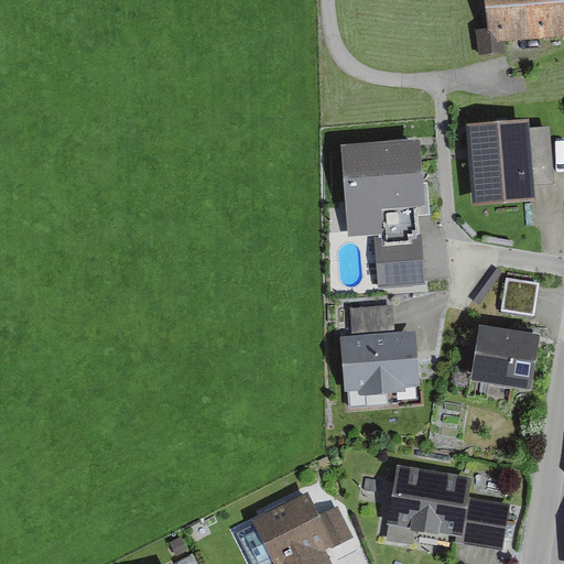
[(563,0),(487,0),(489,26),(475,28),(478,55),(508,53),(507,40),(563,34),(563,0)]
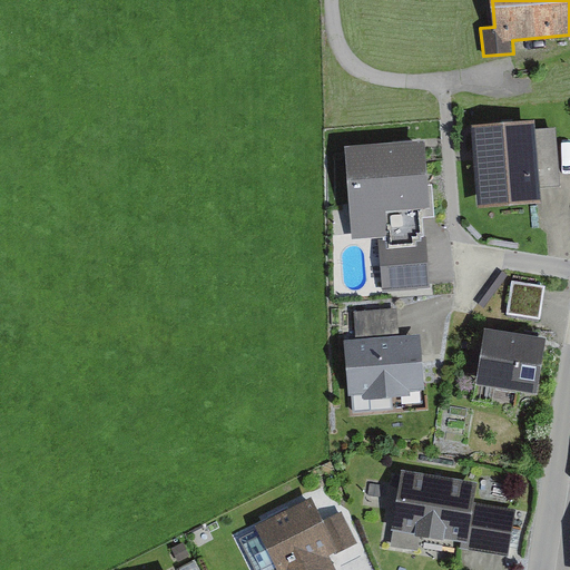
[(534,116),(472,120),(478,204),(542,198),(541,185),(560,184),(556,125),(536,126),(534,116)]
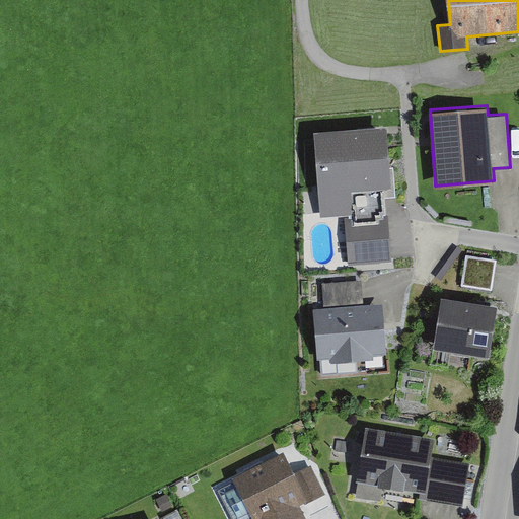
[(387,123),(313,129),(320,217),(350,215),(386,212),(384,187),(392,187),(387,123)]
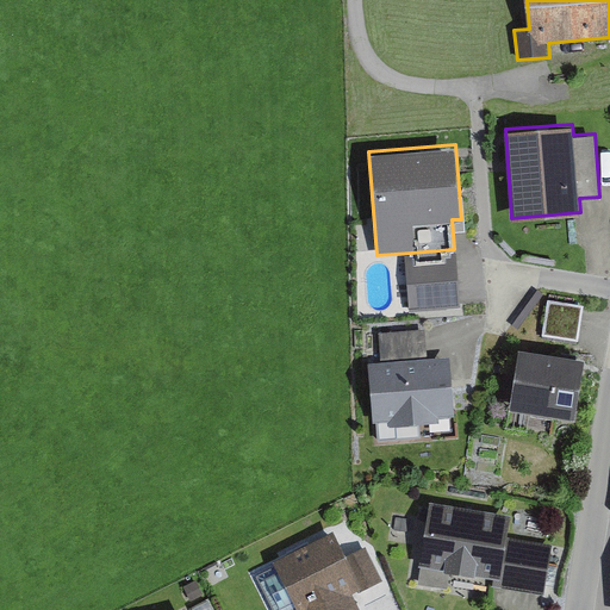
[(609,148),(598,149),(599,173),(609,172),(609,148)]
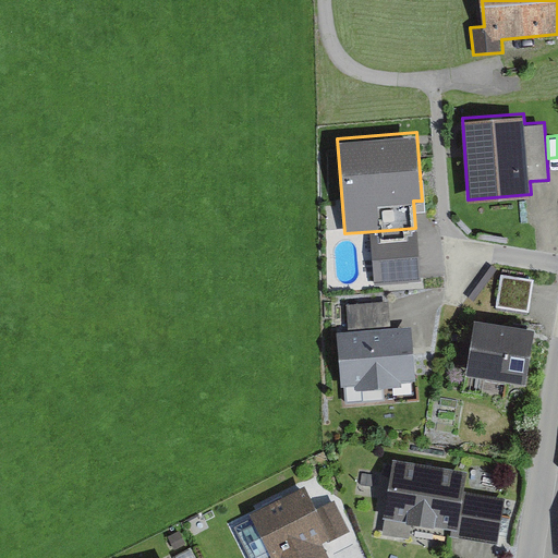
[(415,228),(376,231),(375,232),(371,233),(374,284),(422,281),(420,256),(417,229),(415,229),(415,228)]
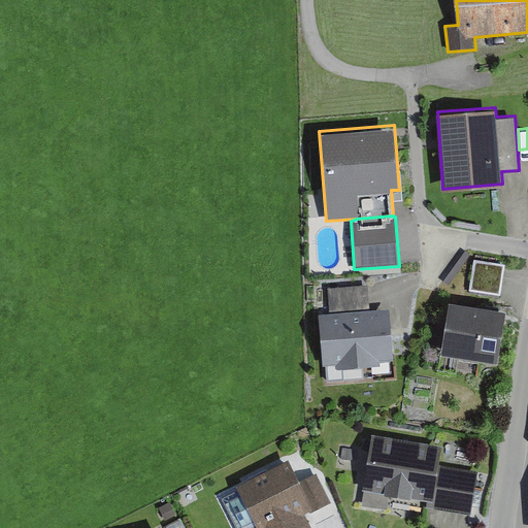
[(505,264),(474,259),(469,290),(500,295),(503,279),(505,264)]
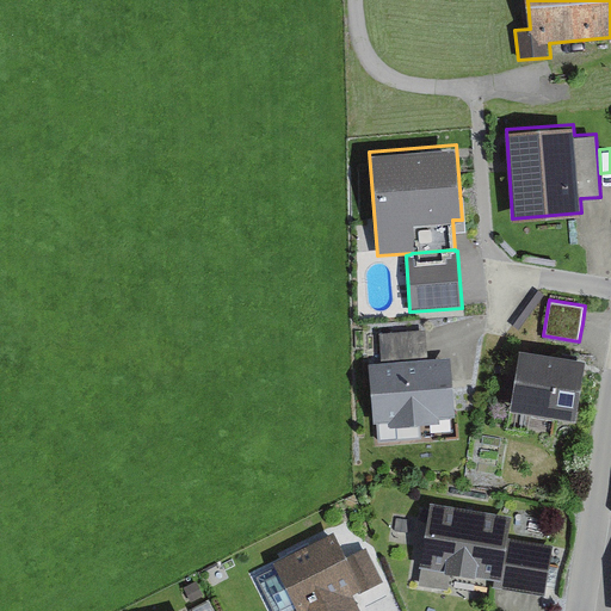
[(381,362),(369,363),(374,423),(388,421),(389,426),(440,423),(439,417),(455,415),(450,356),(427,357),(425,328),(378,332),(381,362)]
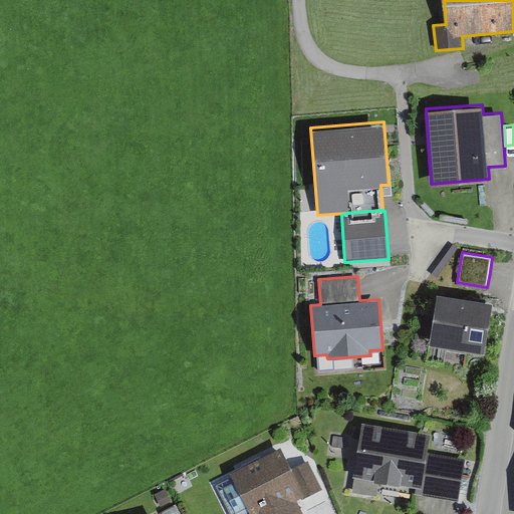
[(466,295),(438,291),(429,342),(485,351),(492,300),(476,298),(466,295)]
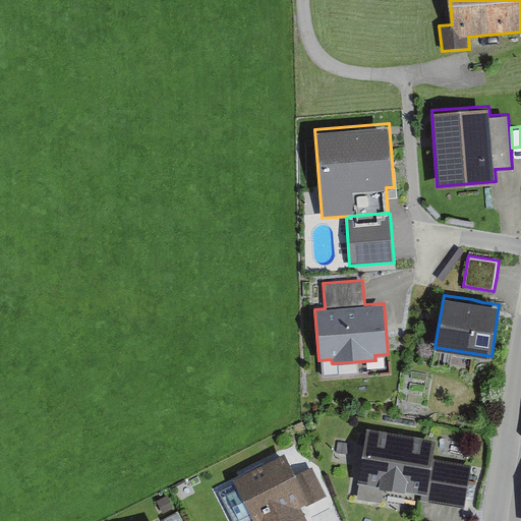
[(367,426),(358,481),(359,481),(356,499),(383,503),(385,487),(420,494),(419,501),(467,508),(473,464),(433,457),(437,438),(367,426)]
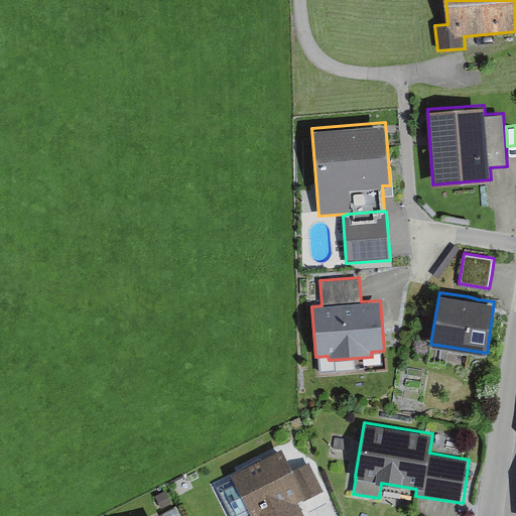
[(281,447),(231,473),(231,475),(213,484),(229,515),(247,515),(251,514),(251,515),(299,515),(303,514),(297,501),(301,499),(302,501),(313,495),(324,490),(309,462),(292,470),(281,447)]
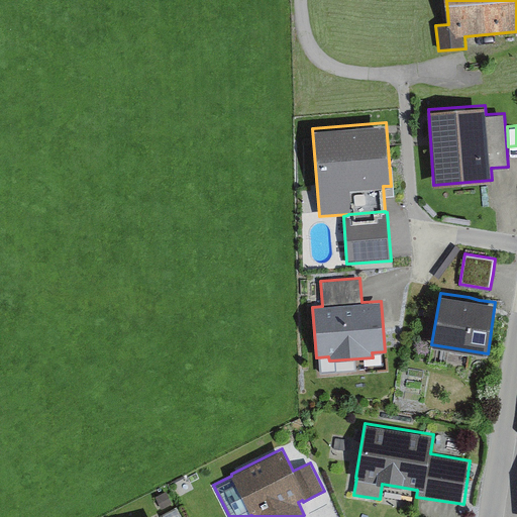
[(166,491),(154,497),(162,509),(172,504),(166,491)]
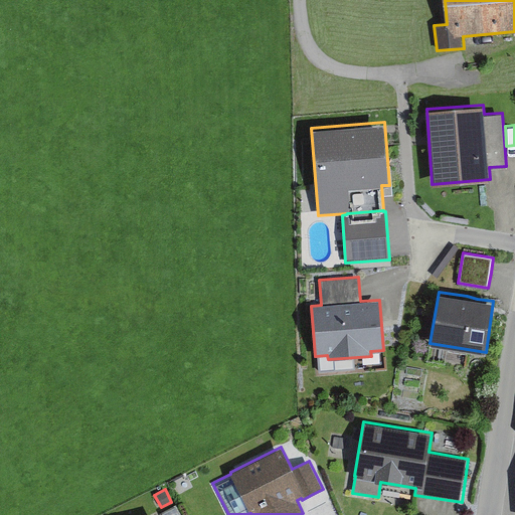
All buildings are outlined.
